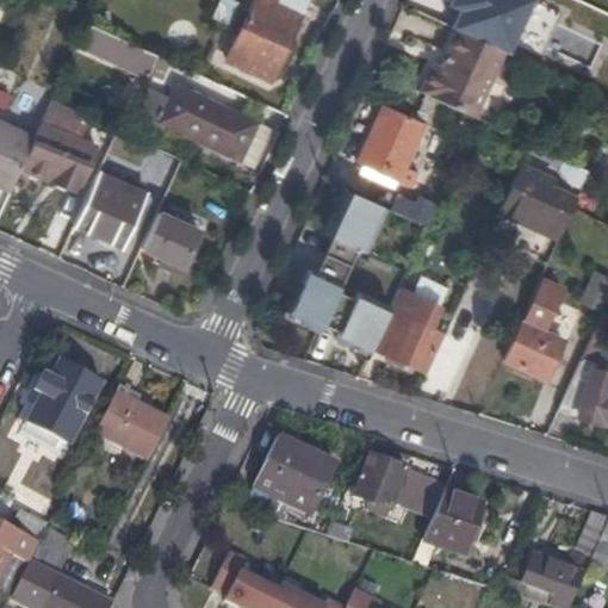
[(254,0),(229,57),(271,76),(299,13),(275,1),(275,0),(254,0)]
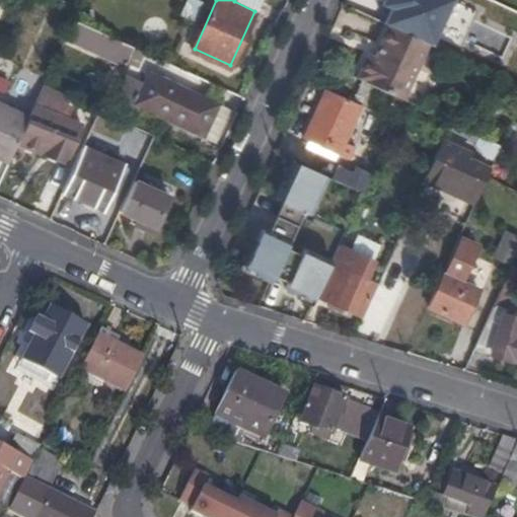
[(234,0),(234,1),(254,11),(260,0),(234,0)]
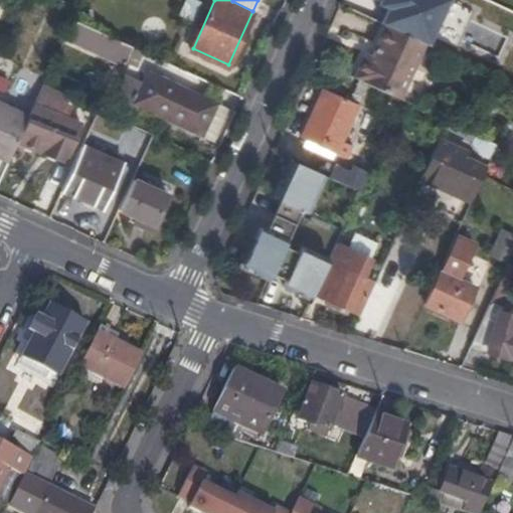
[(355,79),(401,101),(428,43),(388,25),(373,57),(366,54),(355,79)]
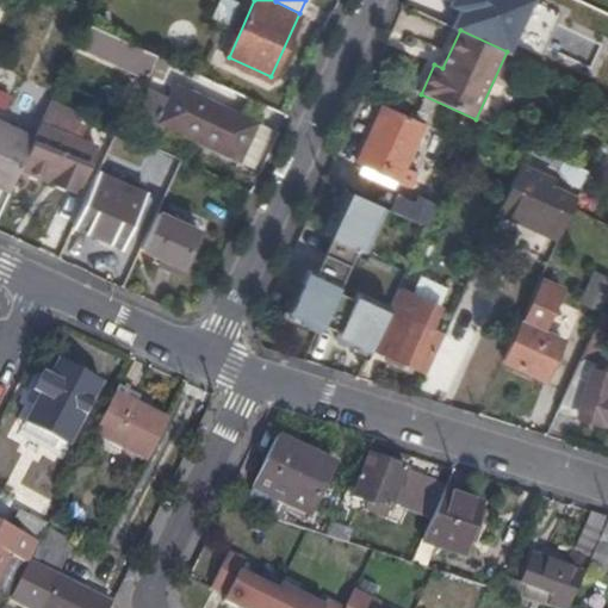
[(148,73),(156,53),(115,33),(105,54),(148,73)]
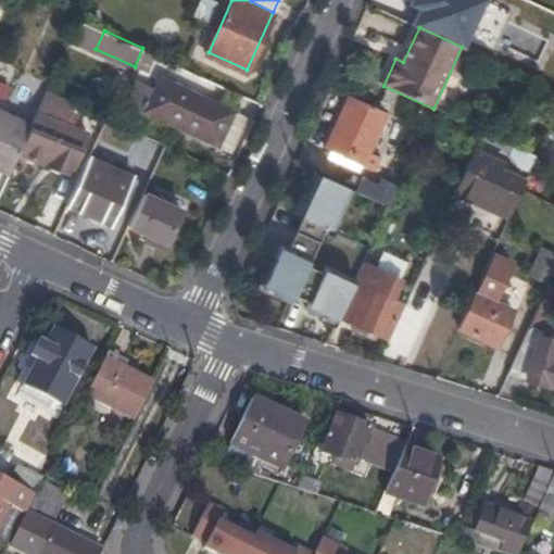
[(513,54),(508,64),(528,73),(531,63),(513,54)]
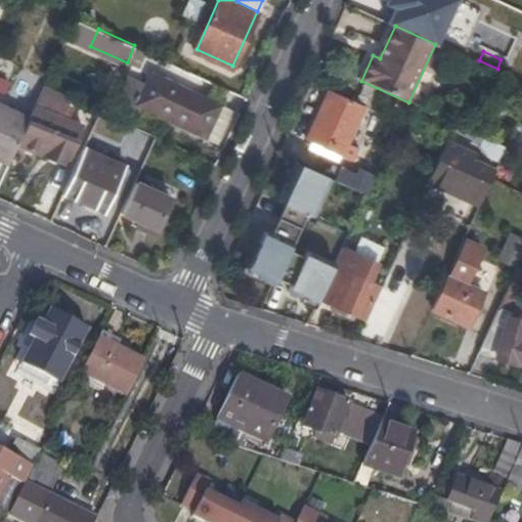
[(0,90),(9,92),(13,63),(8,62),(6,78),(0,77),(0,90)]
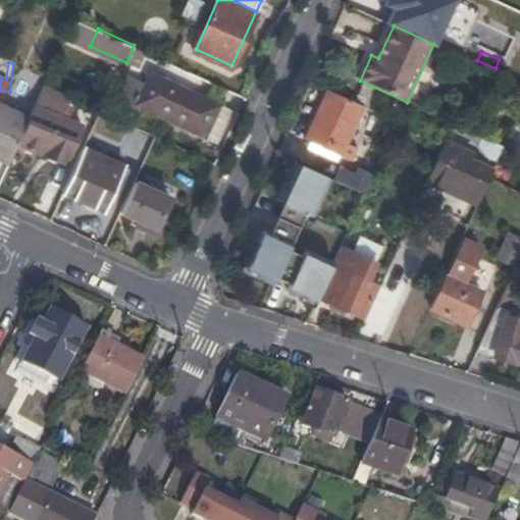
[(219,102),(151,71),(137,101),(205,133),(219,102)]
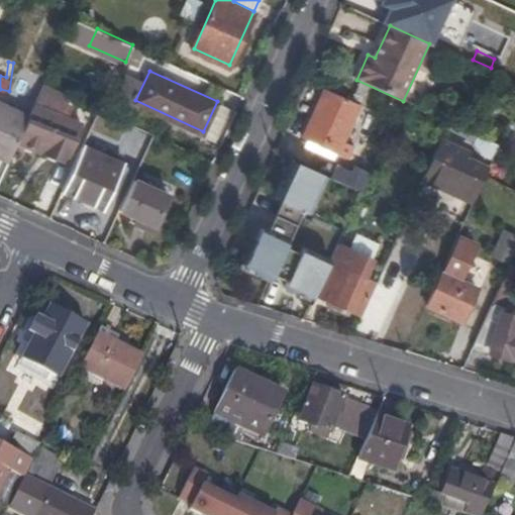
[(326,90),(305,137),(350,160),(356,146),(345,141),(362,105),(326,90)]
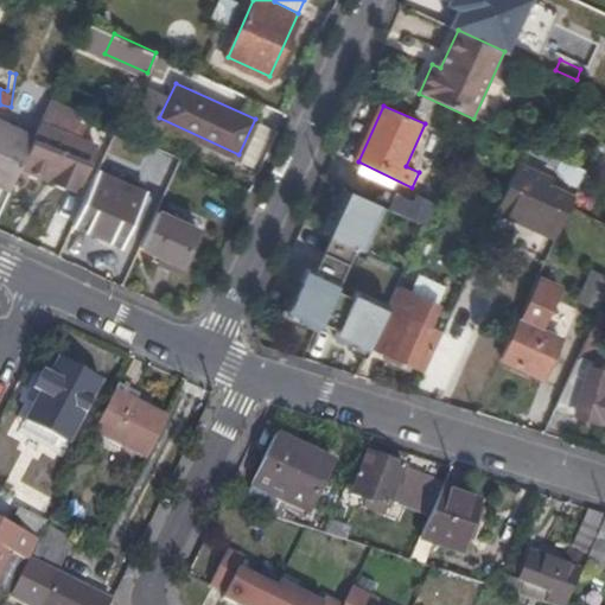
[(39,144),(64,152),(56,172),(80,183),(95,145),(70,135),(71,134),(48,125),(39,144)]
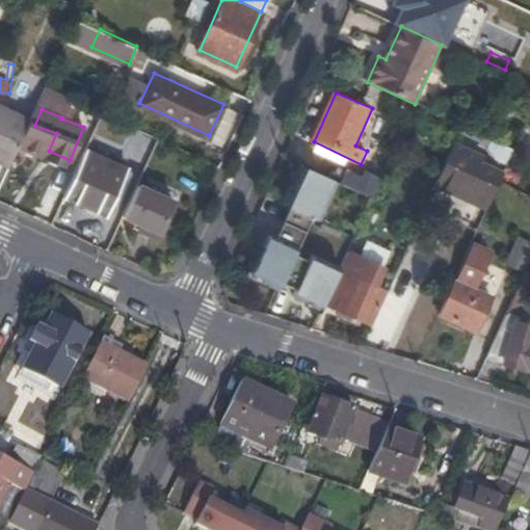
[(0,166),(6,169),(27,125),(0,112),(0,166)]
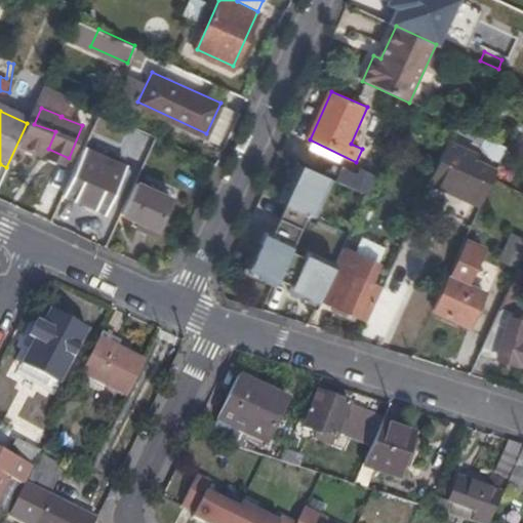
[(493,141),(489,138),(483,150),(488,156),(501,162),(509,148),(493,141)]
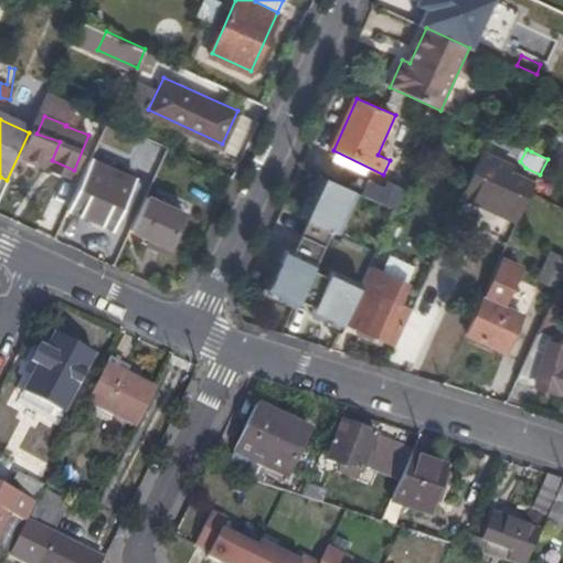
[(510,165),(482,152),(465,192),(511,213),(526,179),(508,170),(510,165)]
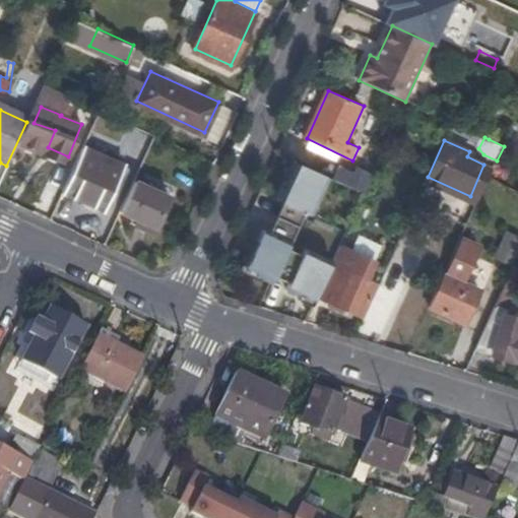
[(82,148),(63,191),(105,210),(123,168),(82,148)]
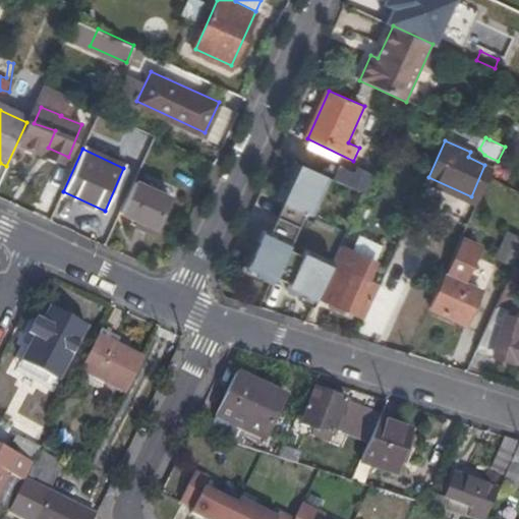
[(330,178),(296,163),(279,198),(312,214),(330,178)]
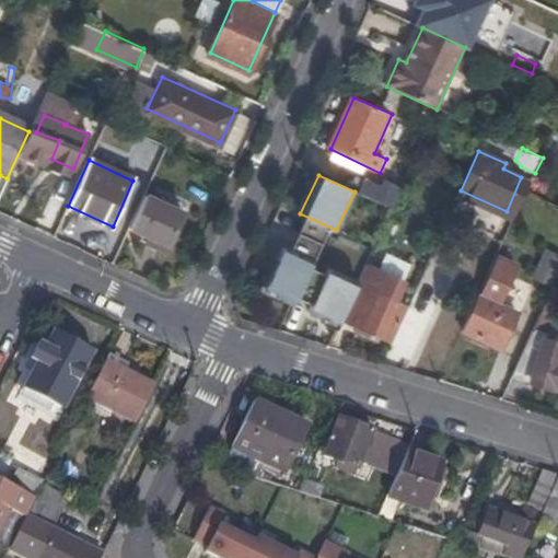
[(532,182),(521,177),(507,211),(516,216),(527,190),(532,182)]
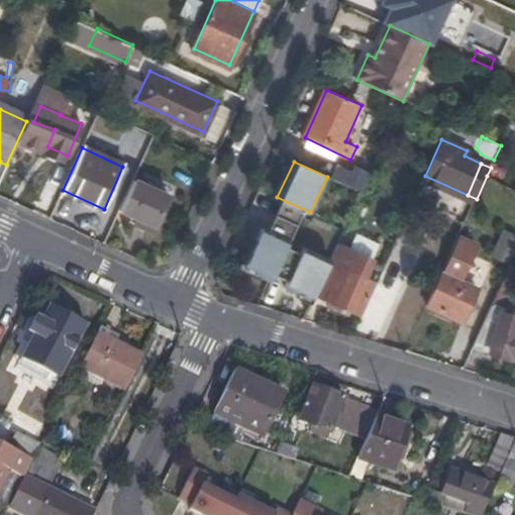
[(335,181),(358,191),(365,178),(341,167),(335,181)]
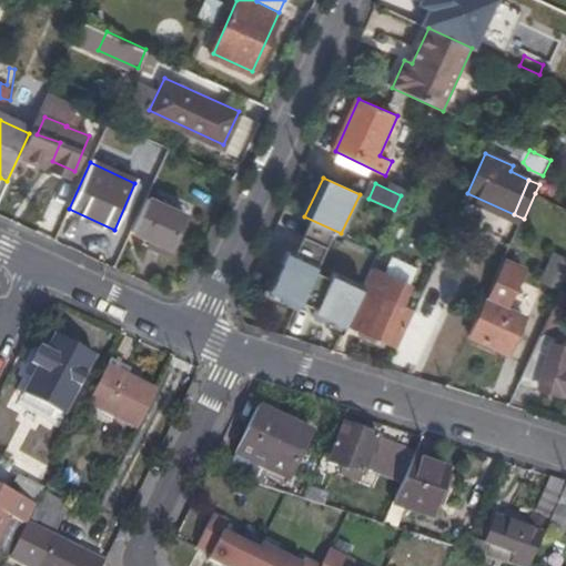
[(148,196),(132,229),(153,239),(151,244),(170,253),(187,214),(148,196)]
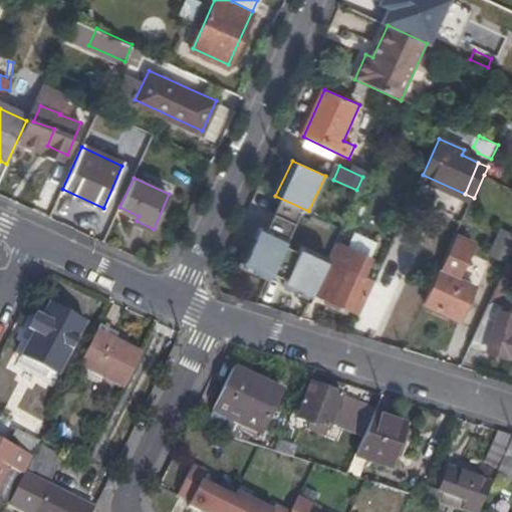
[(289,238),(262,226),(243,267),(270,280),(289,238)]
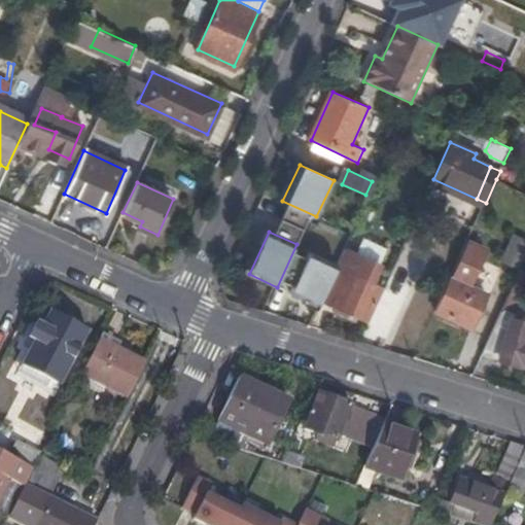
[(504,261),(521,269),(524,260),(524,239),(517,236),(504,261)]
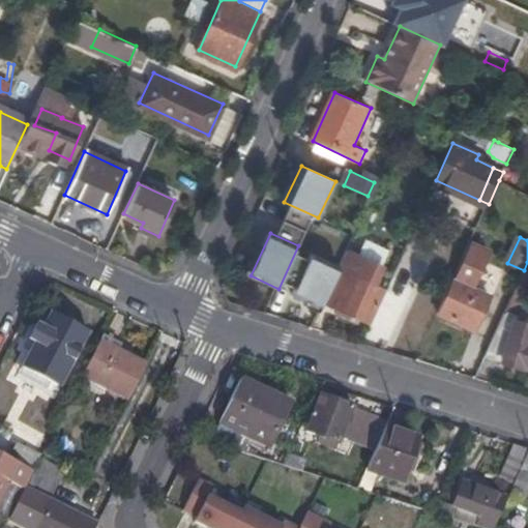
[(369,241),(362,256),(386,267),(393,254),(369,241)]
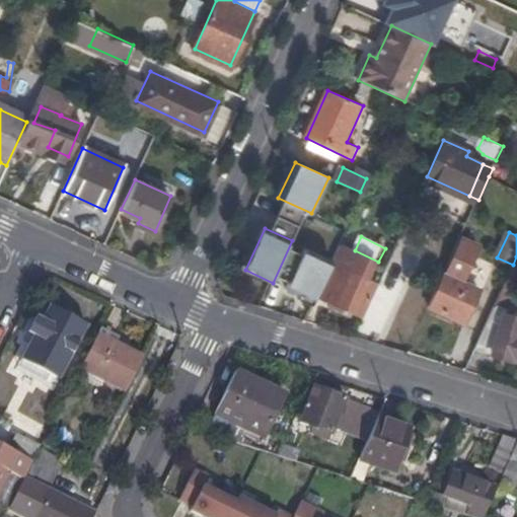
[(459,240),(430,304),(466,321),(482,290),(460,280),(469,259),(472,246),(459,240)]
